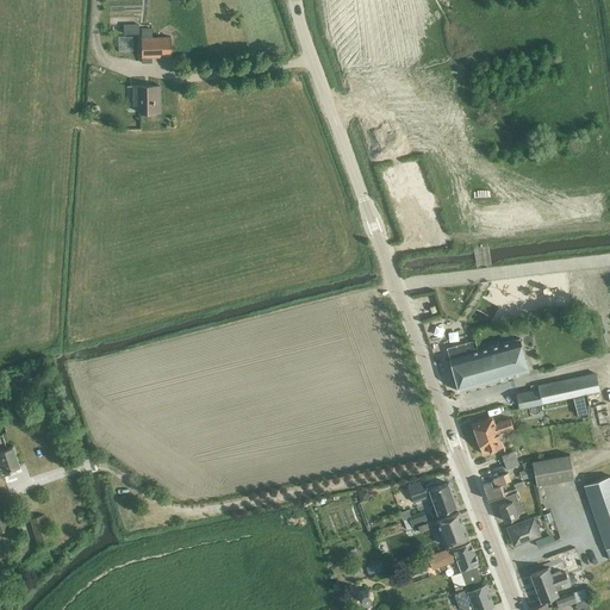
[(151,57),(170,56),(170,37),(151,38),(151,29),(142,29),(142,56),(142,63),(151,63),(151,57)]
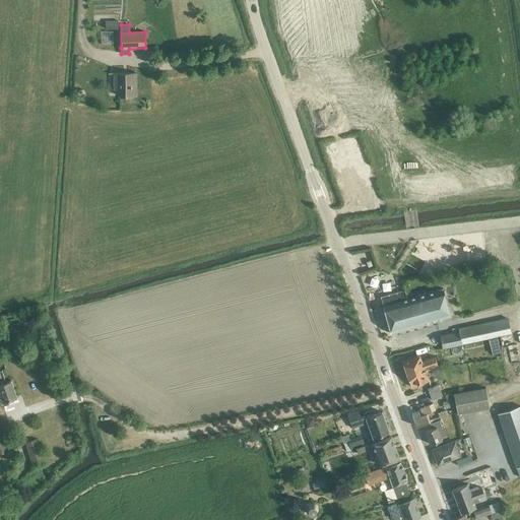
[(136,73),(114,73),(114,89),(119,89),(119,96),(136,95),(136,73)]
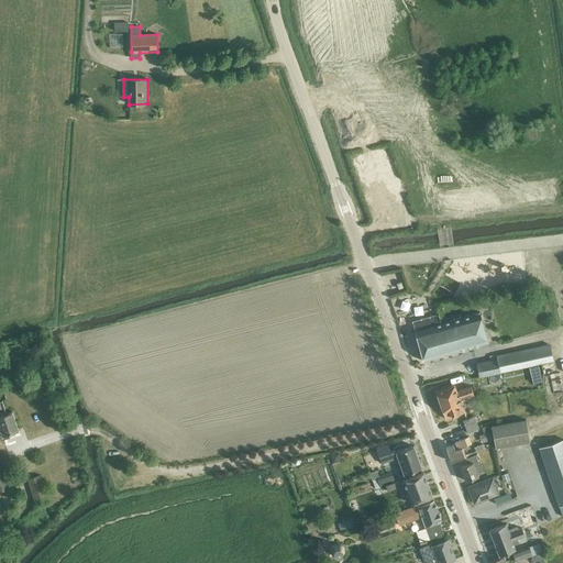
[(448,244),(448,255),(457,256),(457,244),(448,244)]
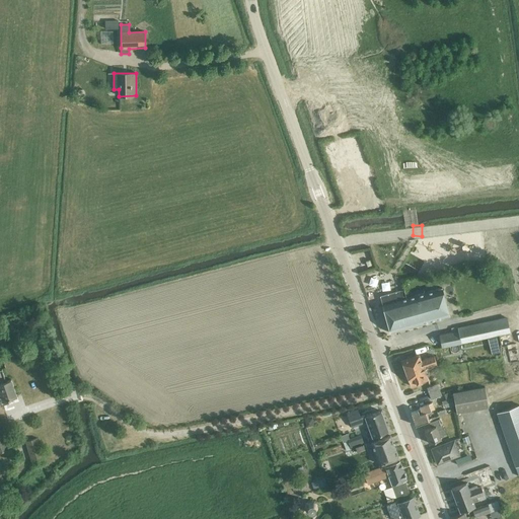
[(382,304),(390,332),(450,315),(442,288),(382,304)]
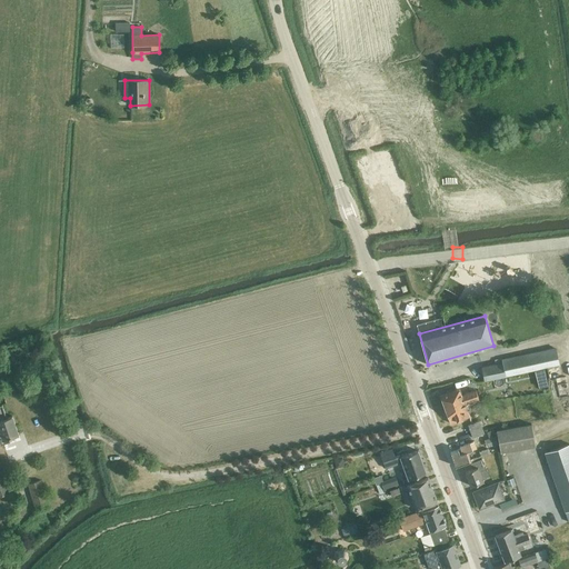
[(485,380),(559,365),(556,349),(501,360),(502,362),(481,367),(485,380)]
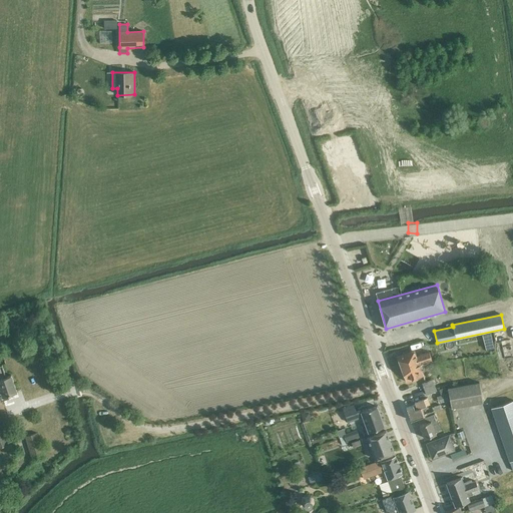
[(490,333),(482,335),(484,342),(492,340),(490,333)]
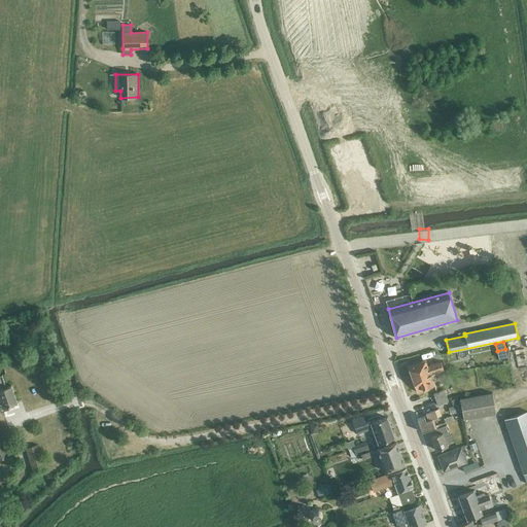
[(426,359),(408,365),(411,374),(419,371),(421,374),(430,371),(432,376),(434,375),(433,372),(443,369),(440,361),(428,365),(426,359)]
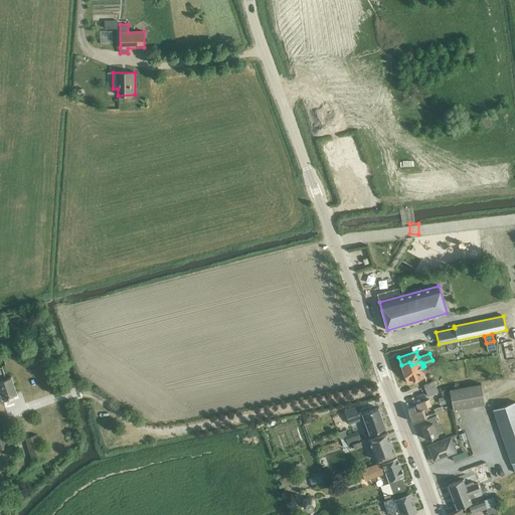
[(409,362),(401,365),(407,383),(425,377),(422,367),(420,362),(411,365),(409,362)]
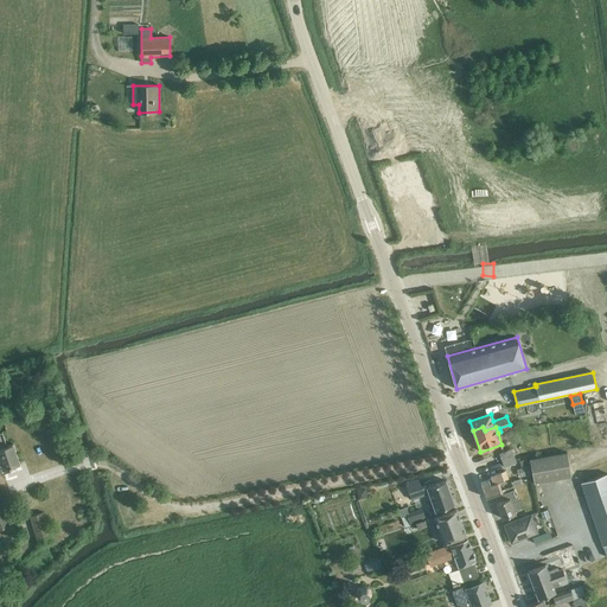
[(20,464),(13,443),(7,446),(2,432),(0,432),(0,470),(1,474),(10,471),(8,467),(20,464)]
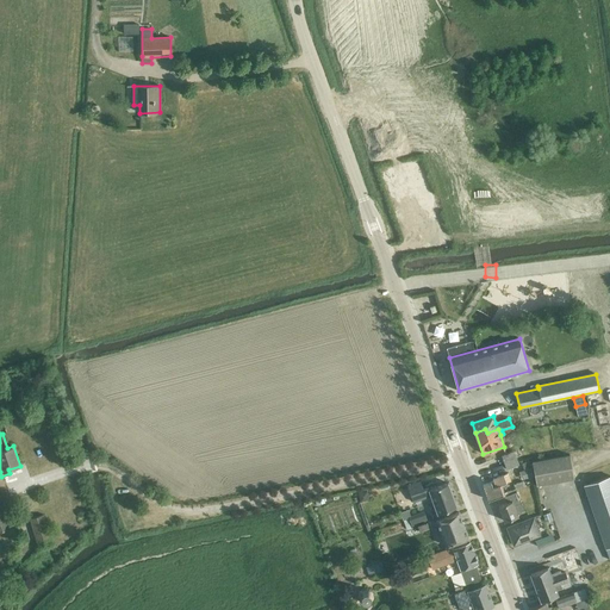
[(502,456),(504,464),(517,459),(515,452),(502,456)]
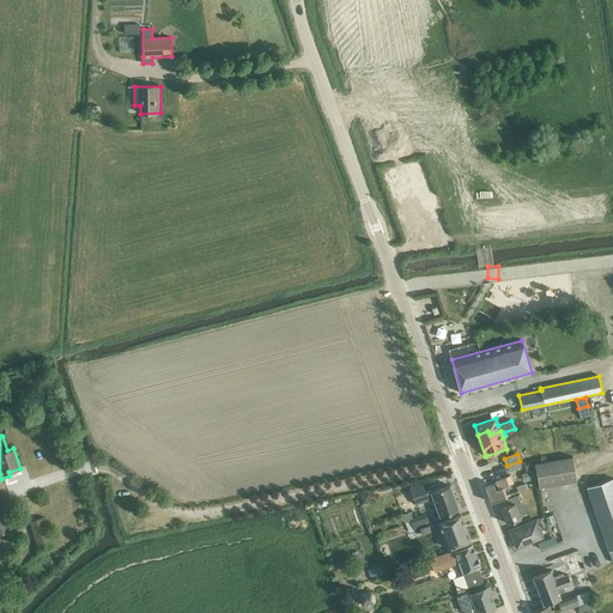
[(577,480),(572,456),(535,463),(539,487),(577,480)]
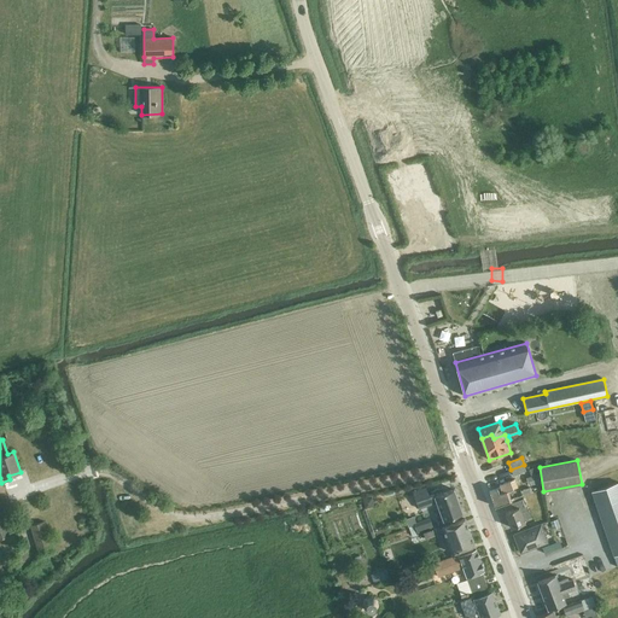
[(526,472),(524,465),(511,470),(513,477),(526,472)]
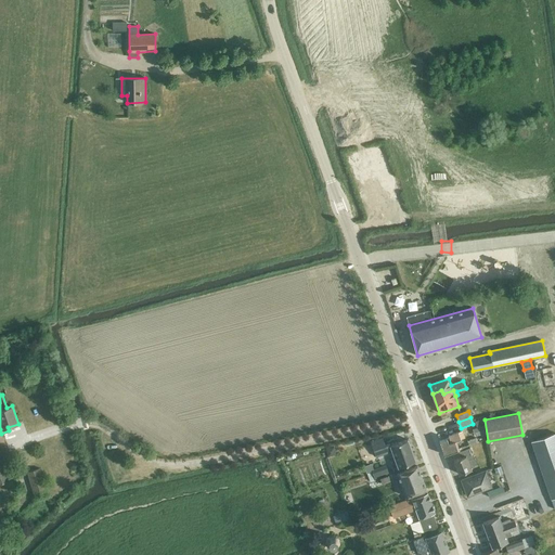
[(449,437),(439,441),(444,454),(460,449),(457,441),(466,438),(463,429),(449,435),(449,437)]
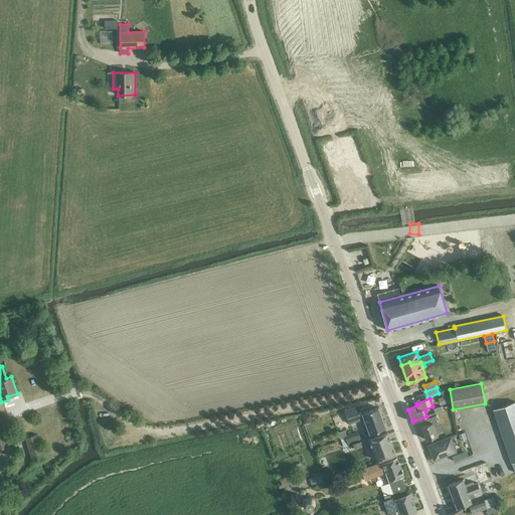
[(514,401),(493,409),(514,473),(514,472),(514,401)]
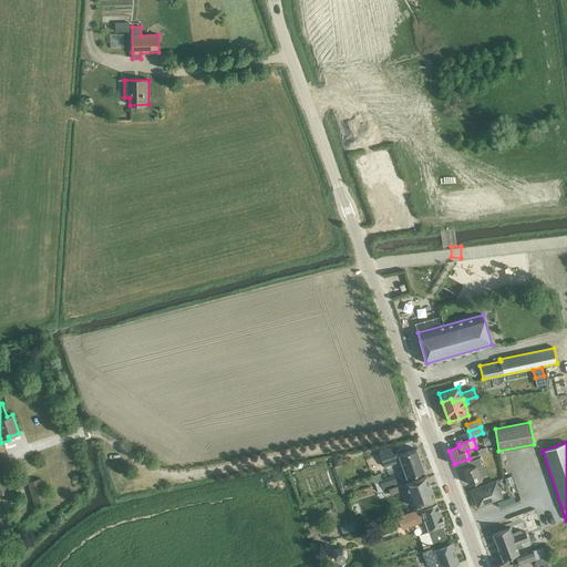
[(408,476),(425,471),(419,449),(401,455),(400,453),(395,455),(392,446),(380,451),(385,465),(402,460),(408,476)]
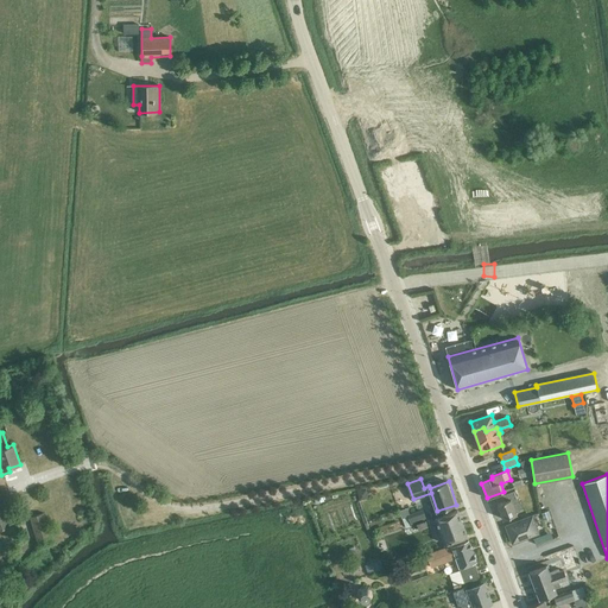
[(365,489),(358,492),(360,500),(367,498),(365,489)]
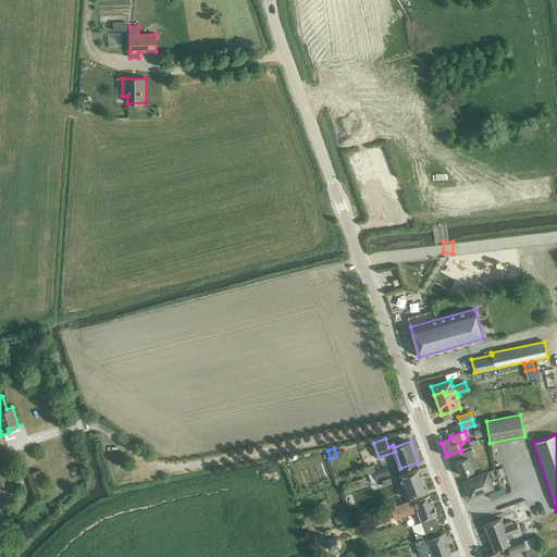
[(470,460),(475,458),(472,449),(462,454),(463,458),(457,461),(462,475),(474,471),(470,460)]
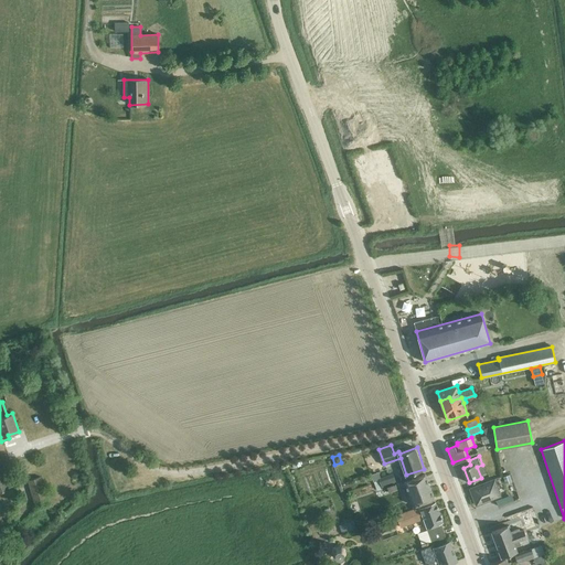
[(405,481),(414,504),(435,497),(426,473),(405,481)]
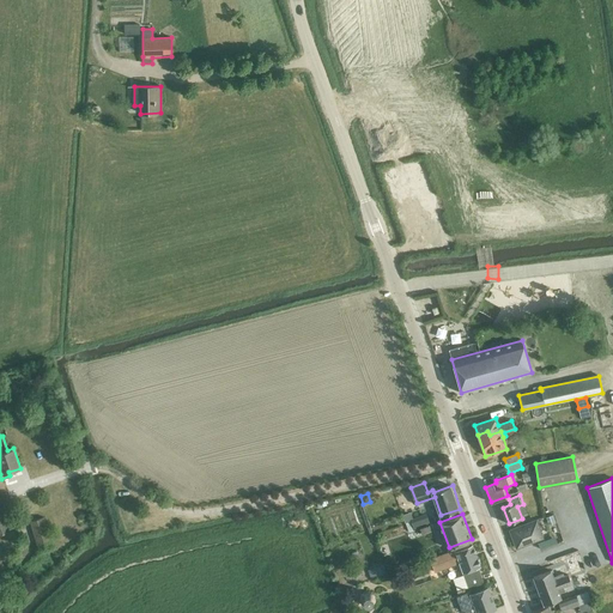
[(38,550),(53,545),(43,516),(29,521),(38,550)]
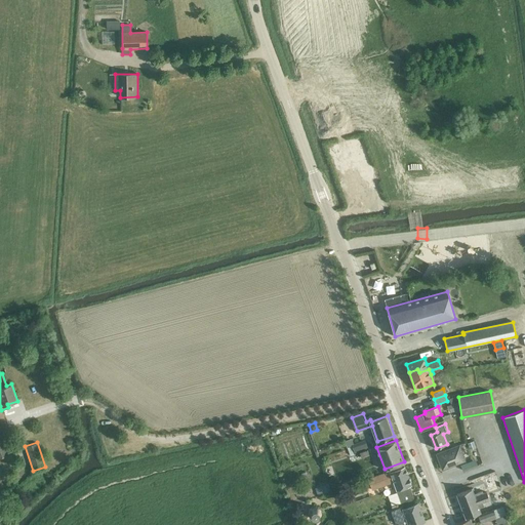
[(467,460),(460,445),(438,454),(444,470),(467,460)]
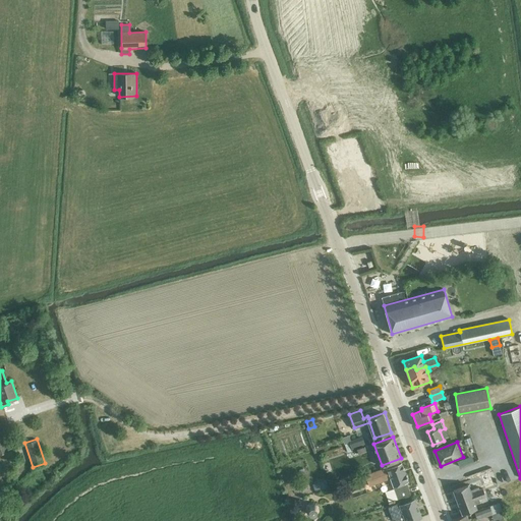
[(364,446),(357,449),(359,454),(366,452),(364,446)]
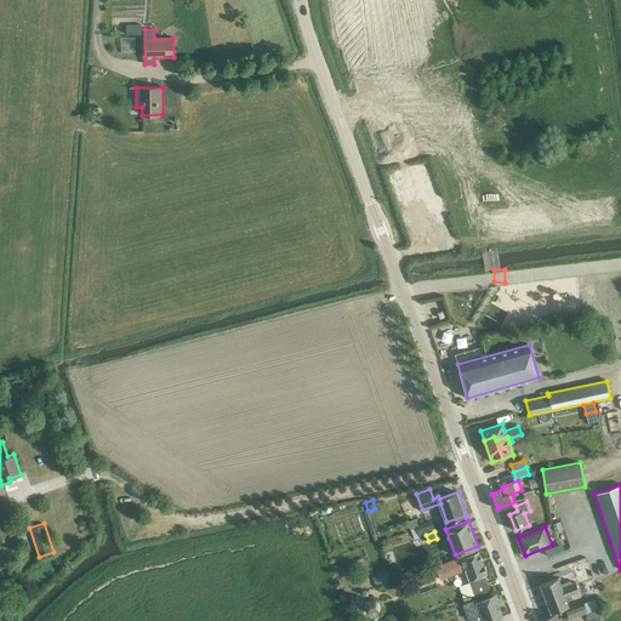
[(467,569),(471,581),(460,586),(465,598),(490,590),(485,576),(484,576),(483,574),(488,573),(480,551),(463,557),(462,556),(437,565),(442,579),(467,569)]
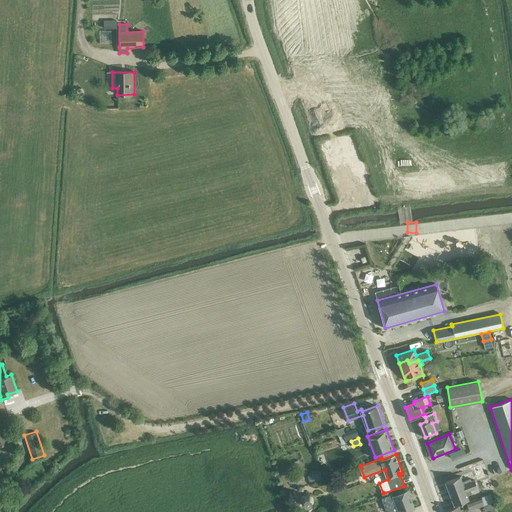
[(320,471),(308,476),(311,483),(323,478),(320,471)]
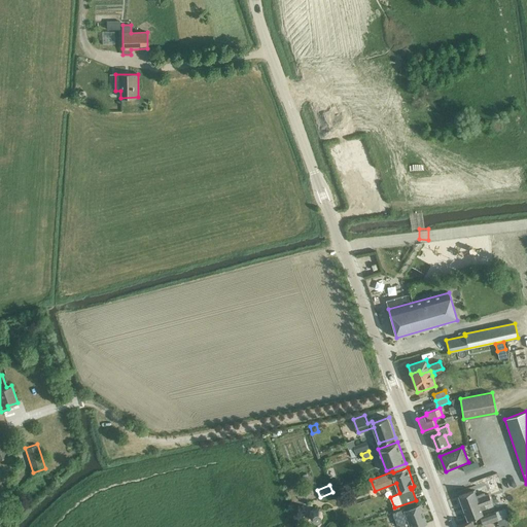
[(485,495),(484,493),(477,496),(475,490),(459,496),(468,519),(483,514),(480,506),(492,502),(489,494),(485,495)]
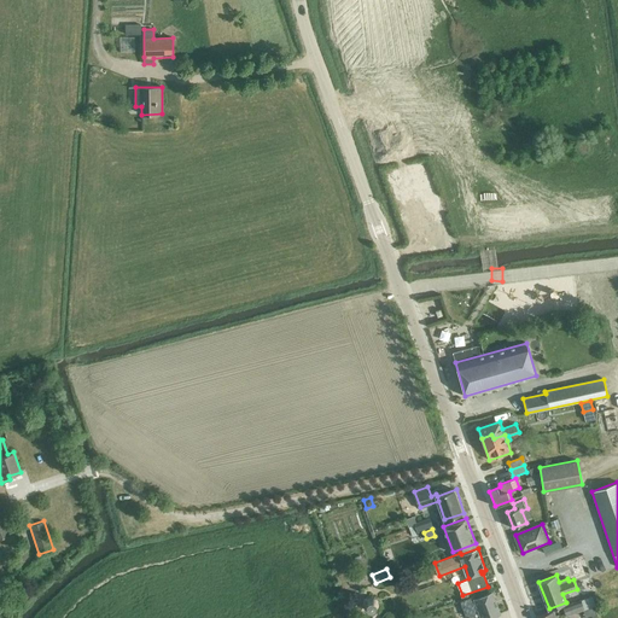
[(474,598),(461,604),(466,616),(467,614),(468,617),(487,617),(501,613),(493,592),(474,598)]
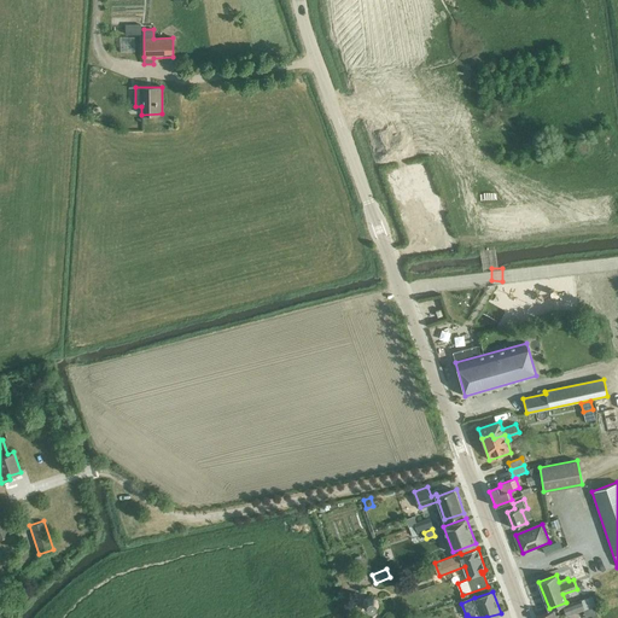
[(380,601),(379,601),(379,600),(379,599),(378,599),(378,598),(377,598),(375,598),(375,596),(374,596),(373,596),(372,596),(371,596),(369,596),(369,598),(368,598),(367,599),(366,600),(366,601),(365,602),(365,604),(365,605),(365,606),(366,606),(366,607),(366,608),(367,608),(367,610),(368,610),(368,611),(369,611),(371,611),(371,612),(372,612),(373,612),(374,612),(374,611),(375,611),(377,611),(378,610),(379,608),(379,607),(380,606),(380,605),(380,604),(380,602),(380,601)]
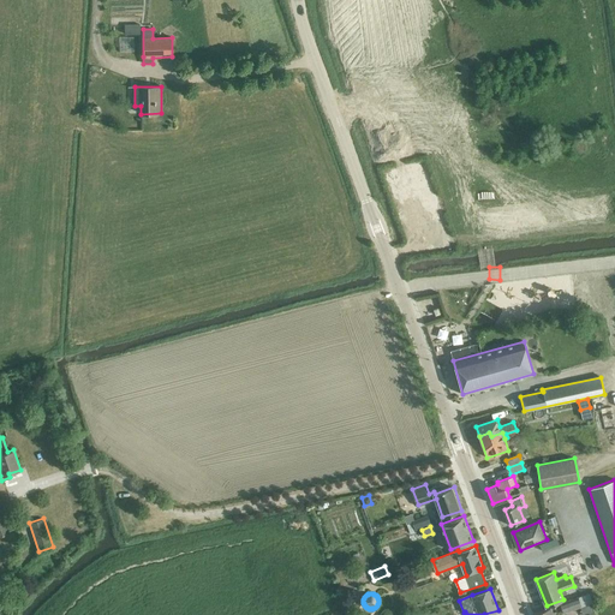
[(565,611),(583,605),(580,597),(562,603),(565,611)]
